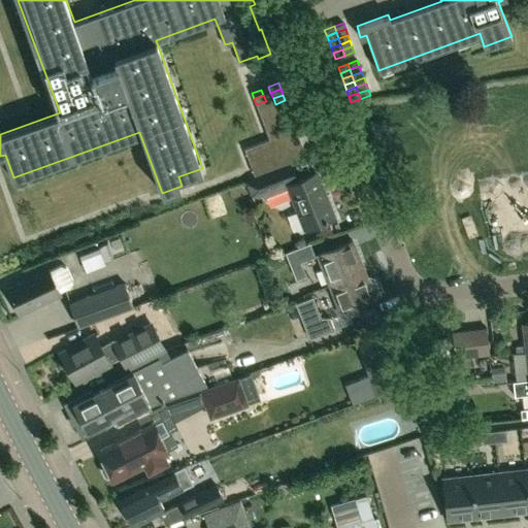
[(285,100),(275,104),(277,110),(287,106),(285,100)]
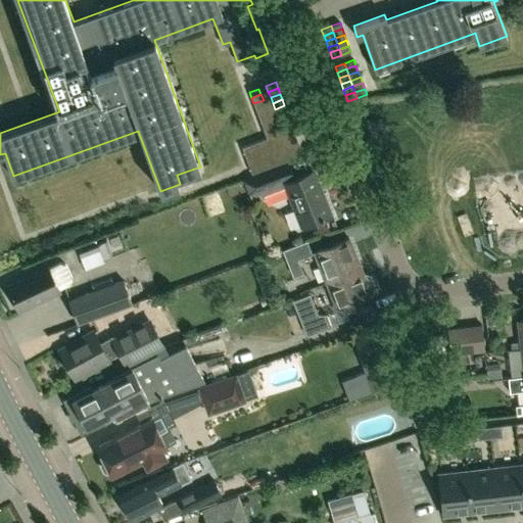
[(255,109),(266,106),(264,100),(253,103),(255,109)]
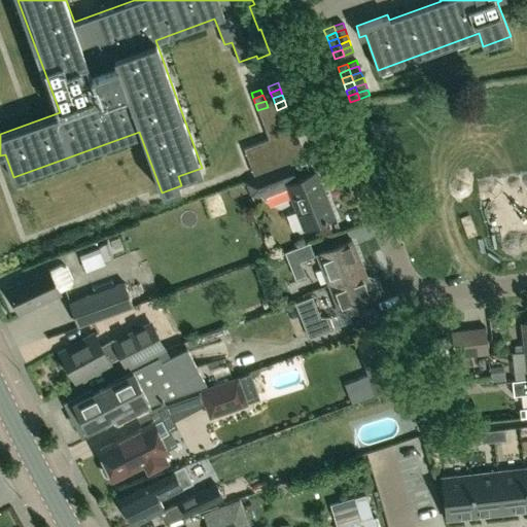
[(286,106),(277,110),(279,115),(288,112),(286,106)]
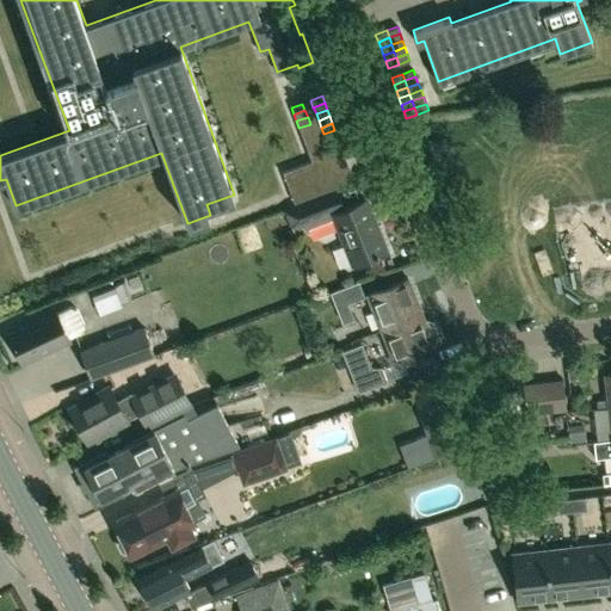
[(302,135),(313,130),(310,124),(298,128),(302,135)]
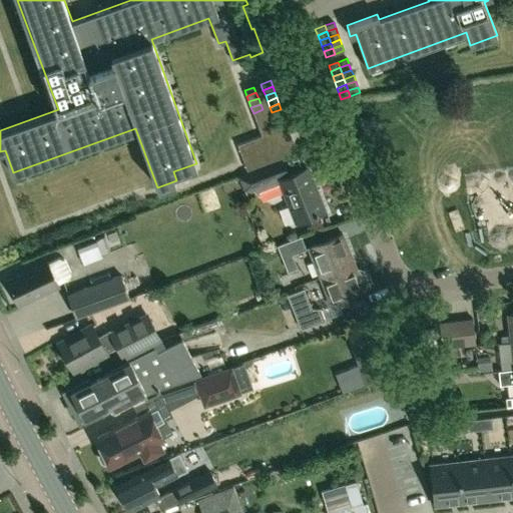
[(255,118),(265,115),(263,109),(253,113),(255,118)]
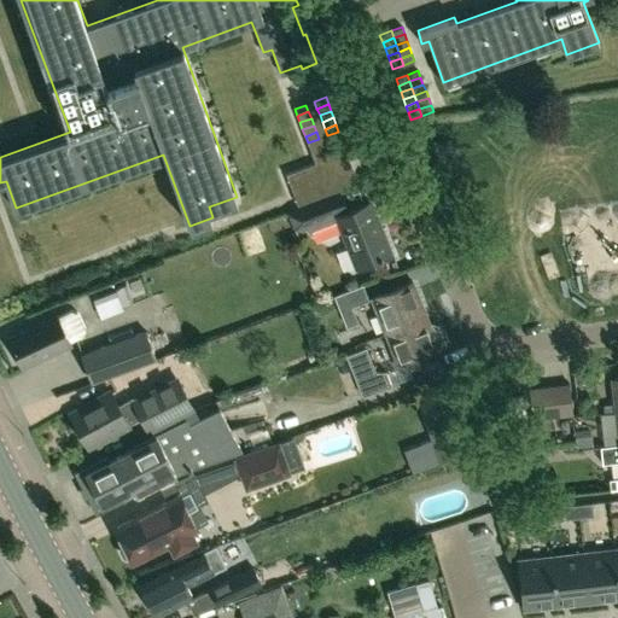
[(338,132),(327,135),(330,143),(340,138),(338,132)]
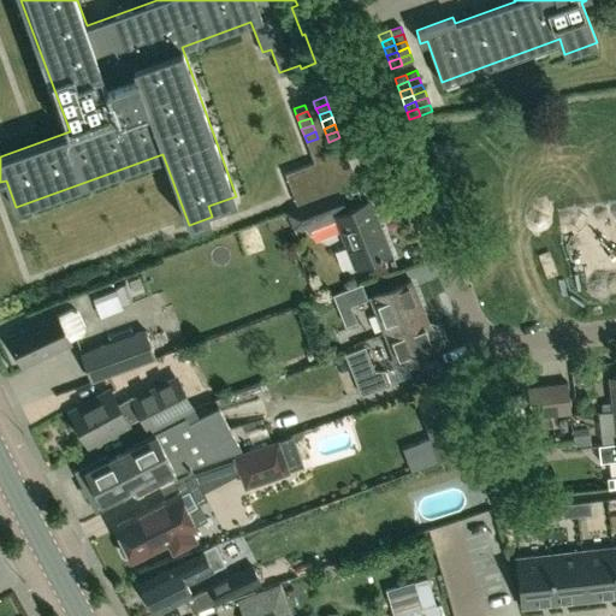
[(339,137),(329,142),(331,148),(343,144),(339,137)]
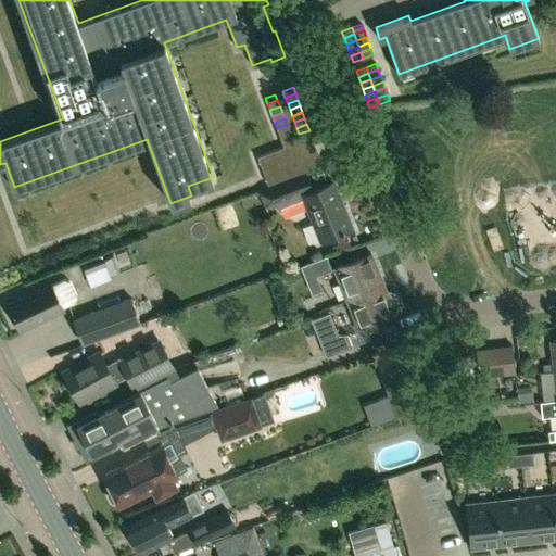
[(277,128),(279,135),(289,130),(287,125),(277,128)]
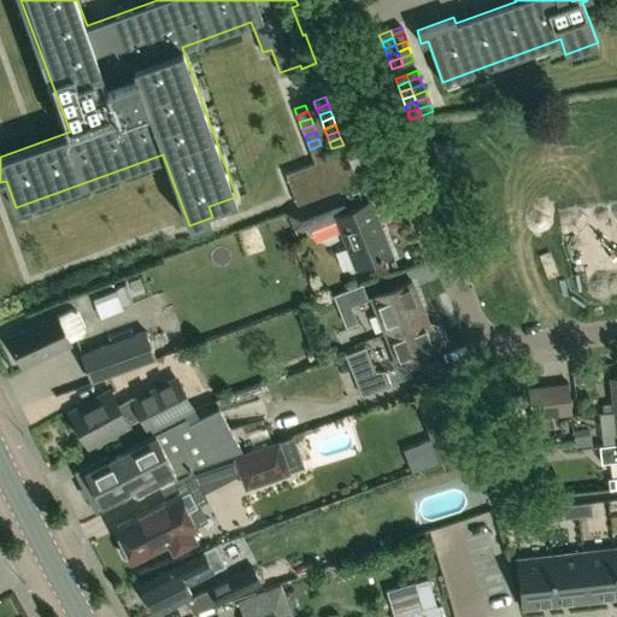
[(310,150),(312,157),(323,152),(321,145),(310,150)]
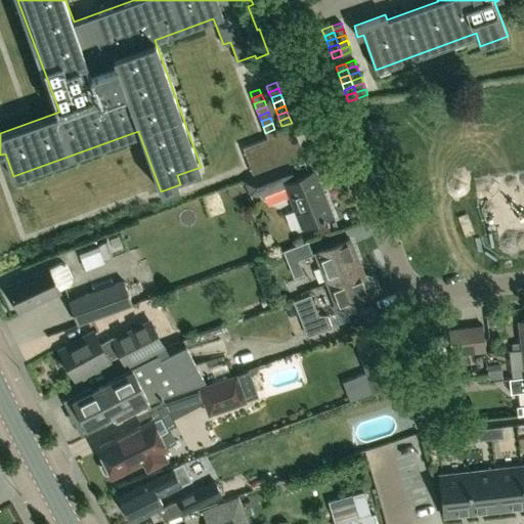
[(292,123),(281,126),(284,132),(294,128),(292,123)]
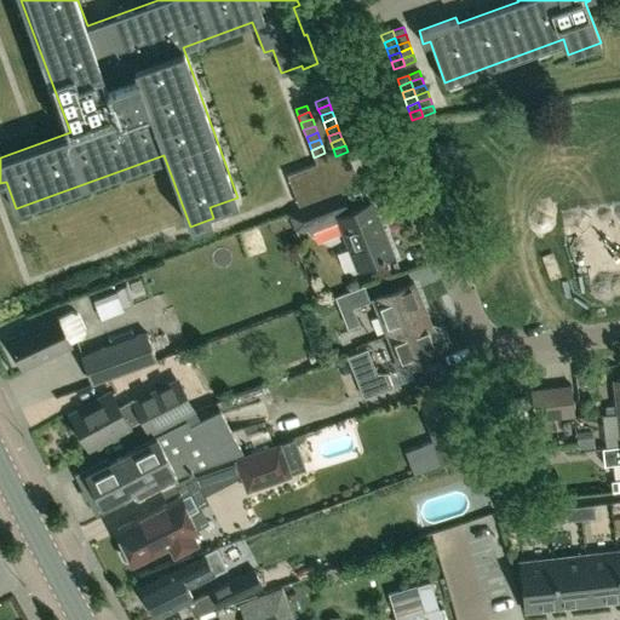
[(348,151),(336,156),(338,164),(350,159),(348,151)]
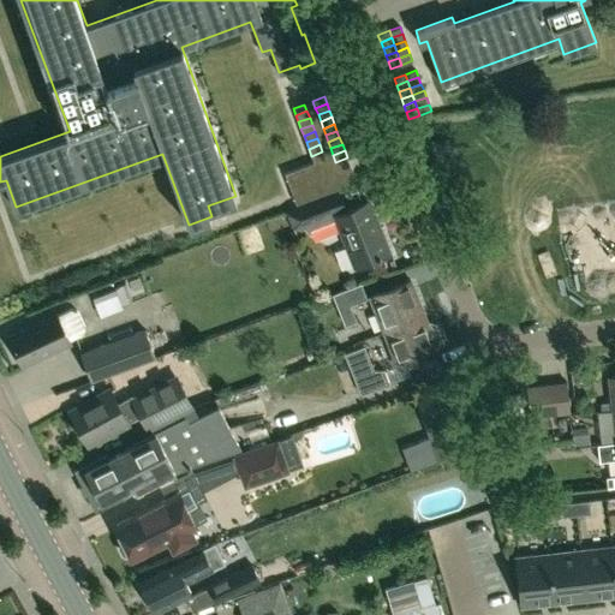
[(311,156),(314,162),(317,160),(324,157),(322,151),(311,156)]
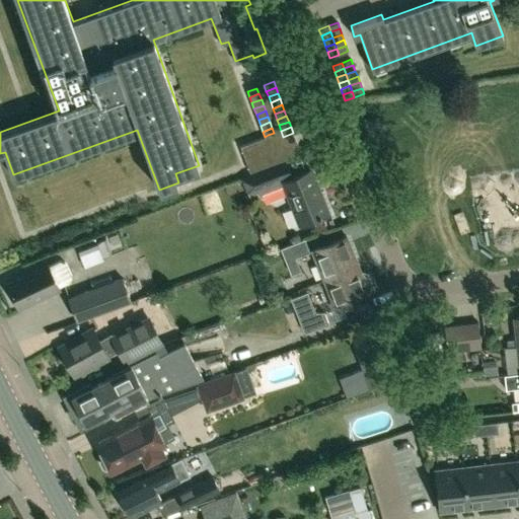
[(274,133),(268,135),(272,145),(278,143),(274,133)]
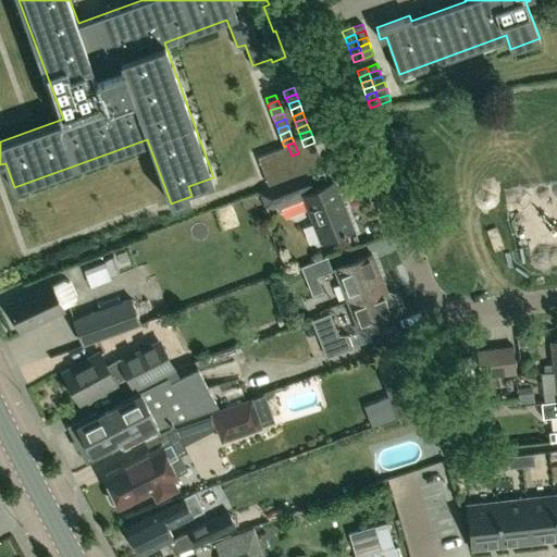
[(314,143),(304,147),(306,152),(317,149),(314,143)]
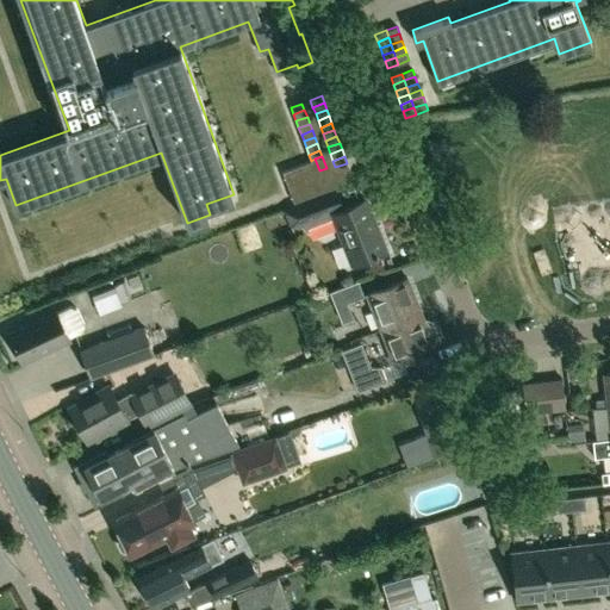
[(311,161),(309,162),(312,173),(319,170),(315,159),(311,161)]
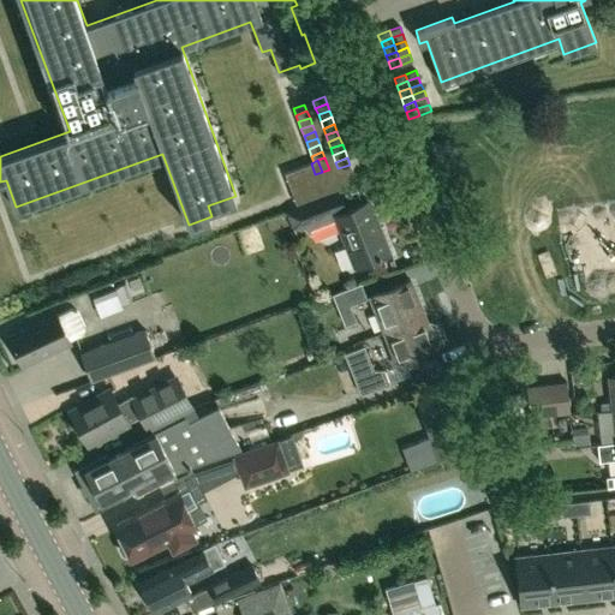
[(311,163),(304,166),(309,177),(315,174),(311,163)]
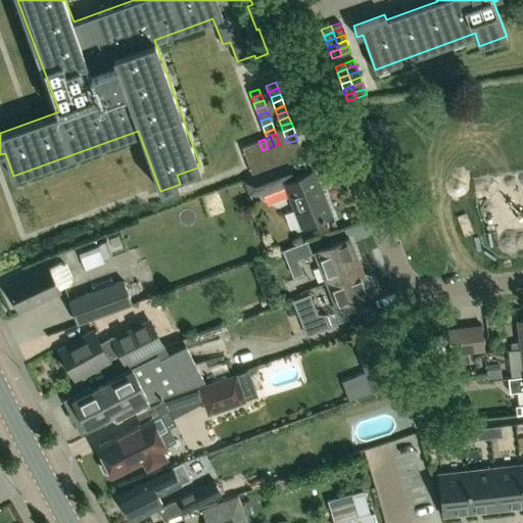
[(297,140),(287,143),(289,148),(289,149),(299,145),(297,140)]
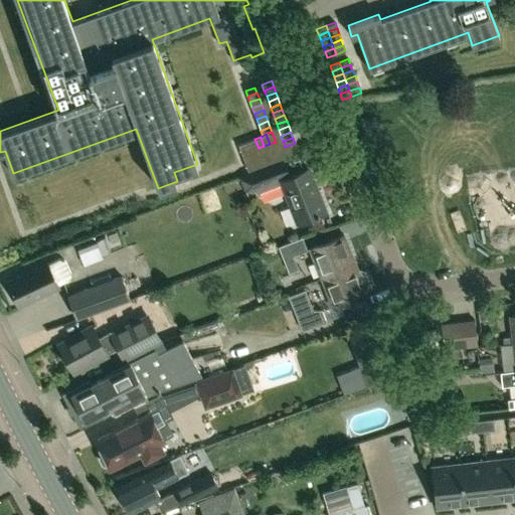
[(254,139),(249,141),(252,150),(259,148),(254,139)]
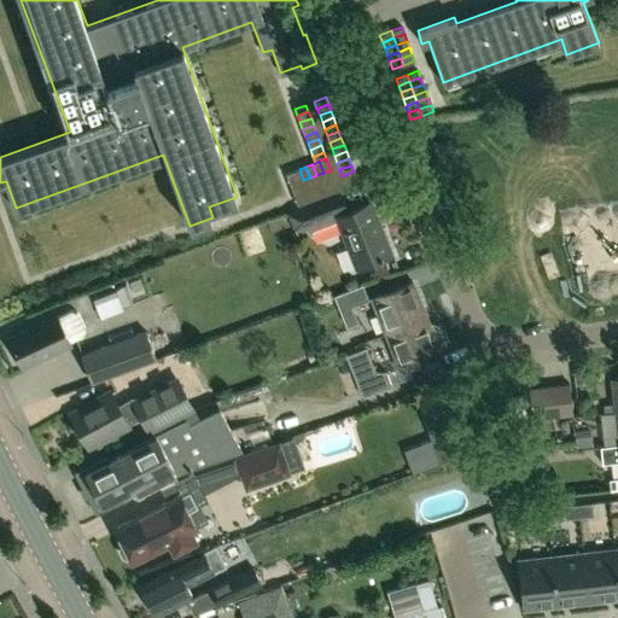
[(299,169),(292,172),(297,182),(303,180),(299,169)]
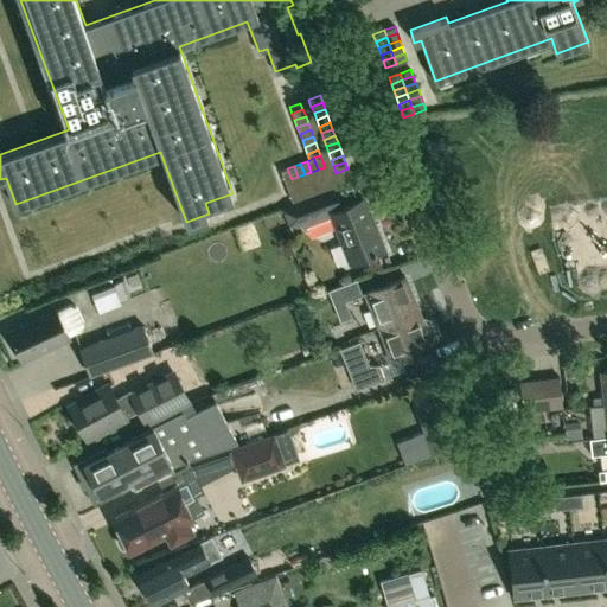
[(287,168),(281,171),(285,181),(292,179),(287,168)]
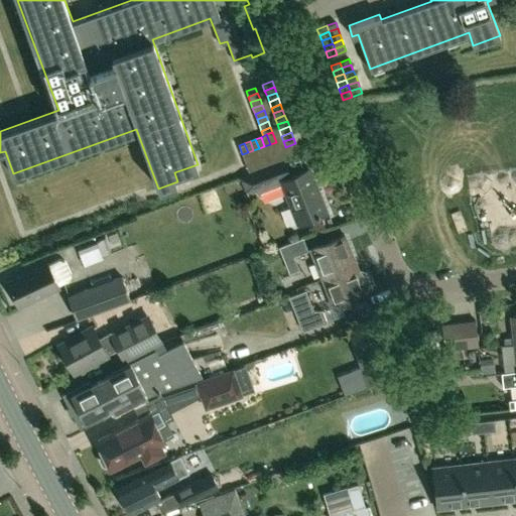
[(285,146),(284,147),(287,156),(298,152),(295,143),(285,147),(285,146)]
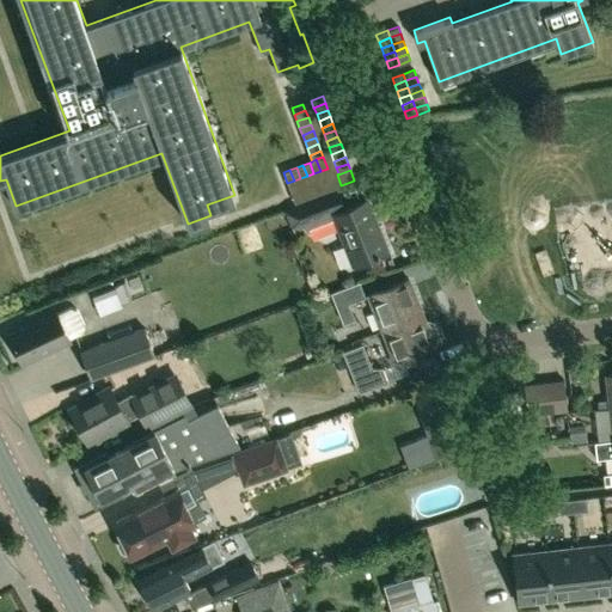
[(337,175),(330,177),(335,188),(341,185),(337,175)]
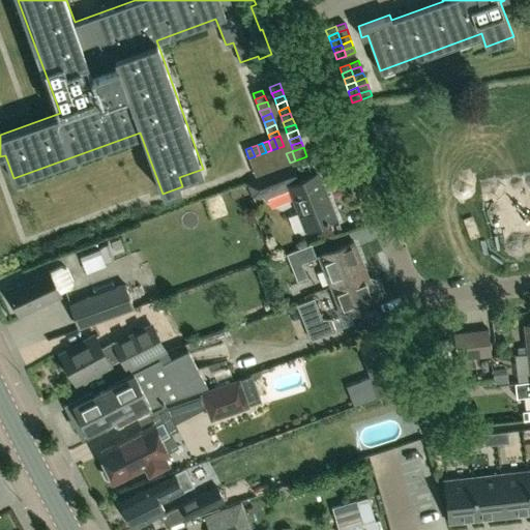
[(290,163),(286,153),(281,155),(284,165),(290,163)]
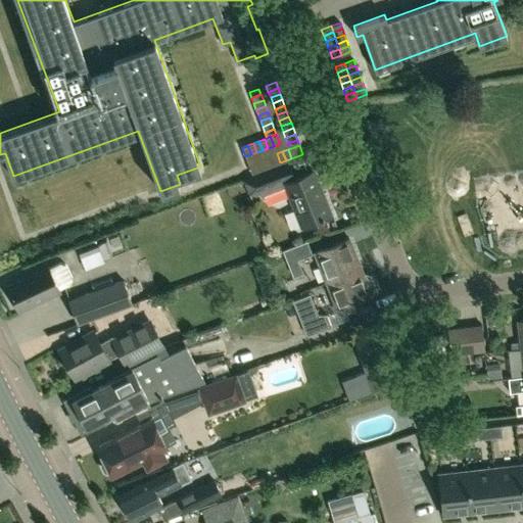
[(280,162),(277,153),(271,155),(275,164),(280,162)]
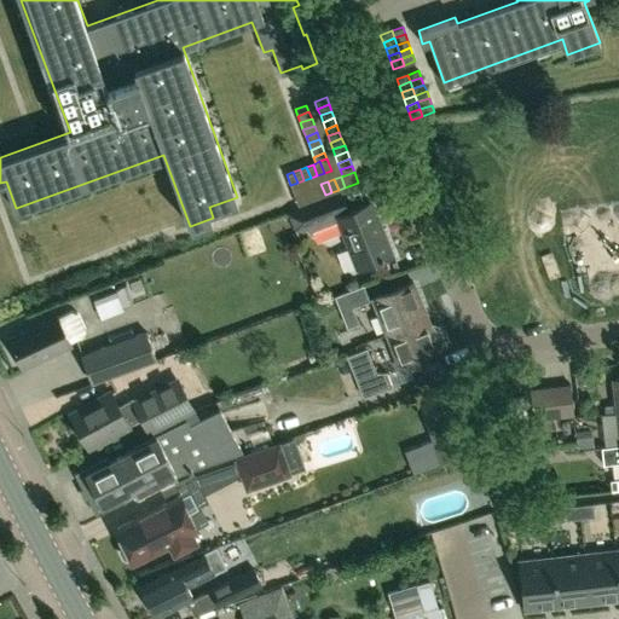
[(325,195),(320,184),(314,186),(318,197),(325,195)]
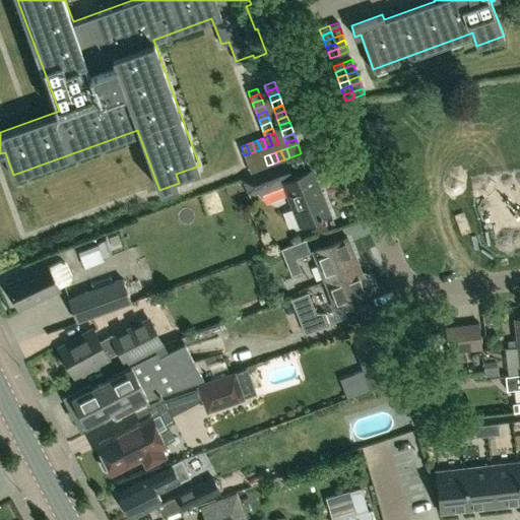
[(267,166),(264,156),(258,158),(262,168),(267,166)]
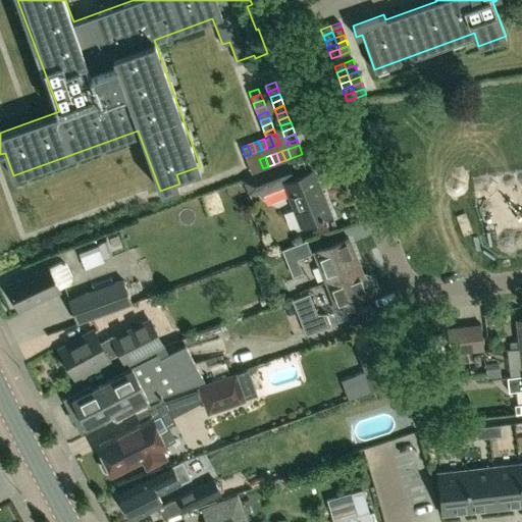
[(263,168),(259,159),(254,161),(257,170),(263,168)]
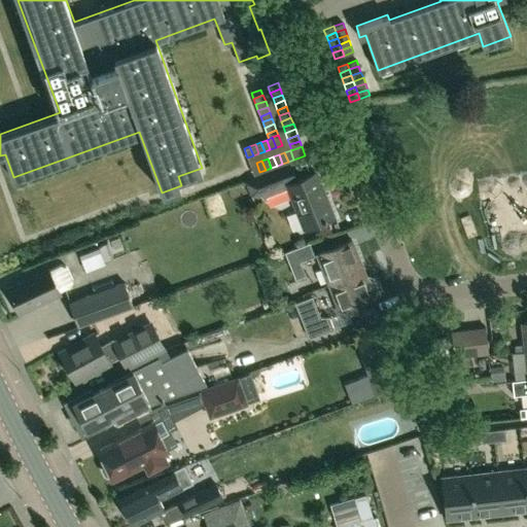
[(259,172),(256,163),(250,165),(253,175),(259,172)]
